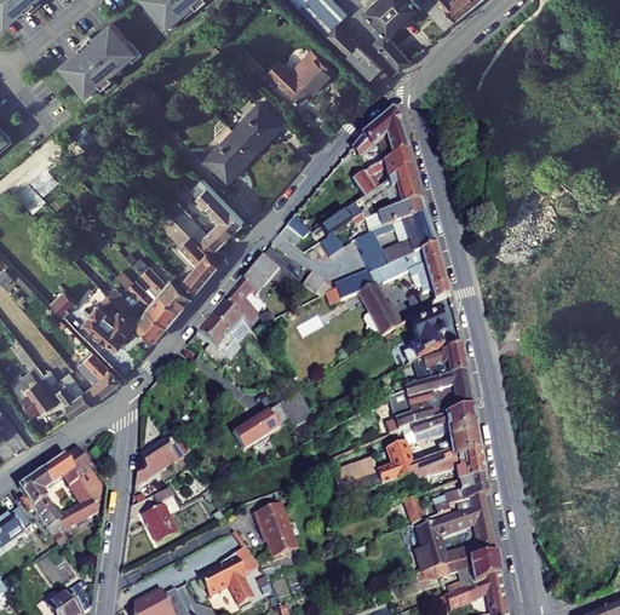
[(0,0),(0,13),(5,21),(28,1),(29,0),(0,0)]
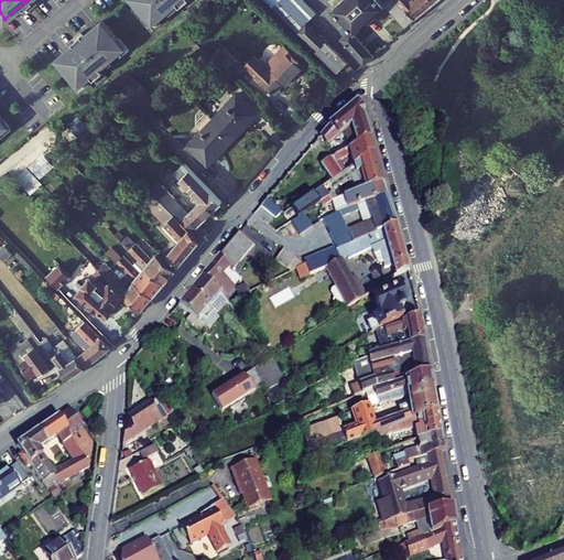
[(136,0),(153,20),(177,0),(180,0),(181,2),(183,0),(136,0)]
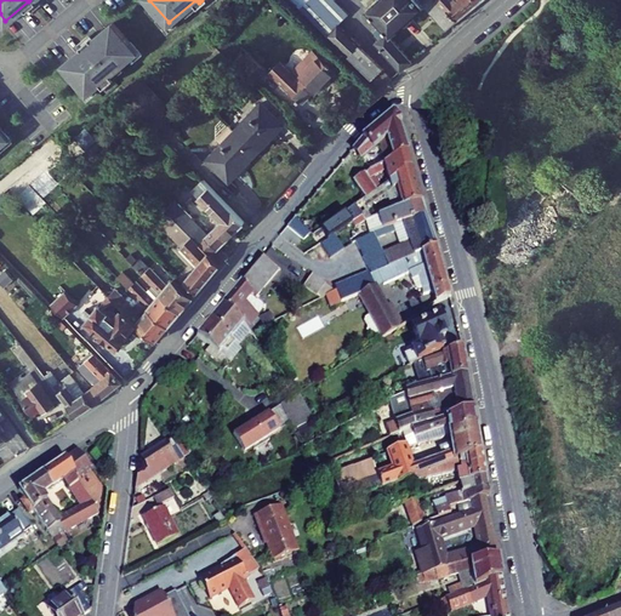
[(374,75),(383,64),(339,21),(349,9),(340,0),(319,0),(308,12),(374,75)]
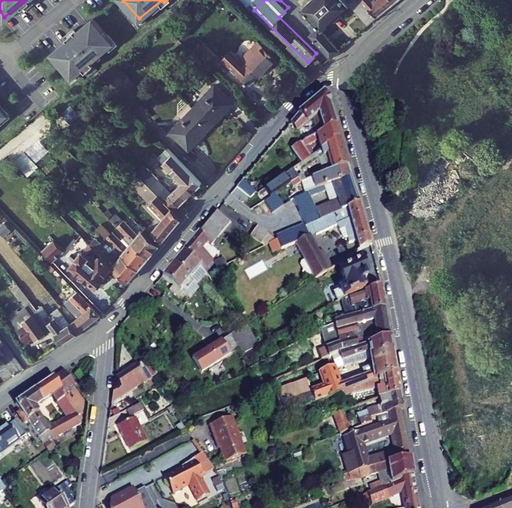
[(368,21),(378,13),(364,0),(308,0),(304,4),(316,17),(310,23),(315,28),(310,32),(331,55),(340,47),(322,26),(350,1),(368,21)]
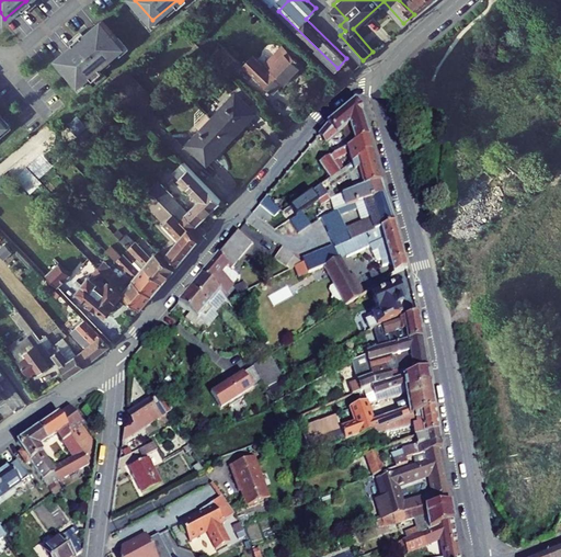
[(399,0),(414,14),(431,0),(399,0)]
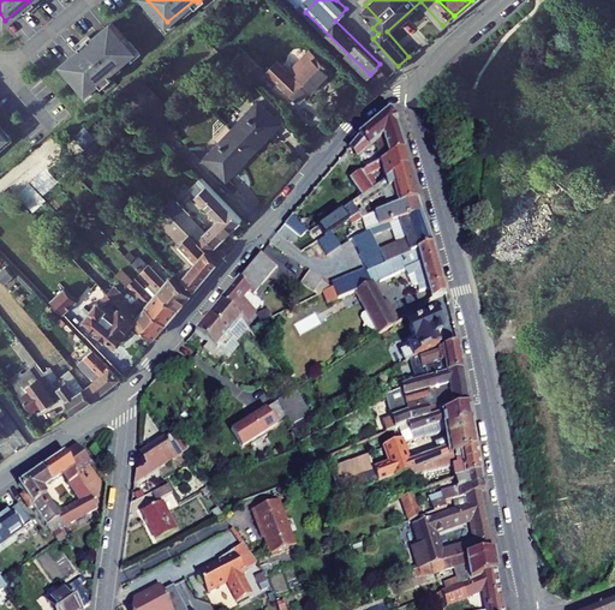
[(103,83),(113,73),(111,70),(137,48),(112,18),(85,41),(63,60),(87,90),(100,79),(103,83)]
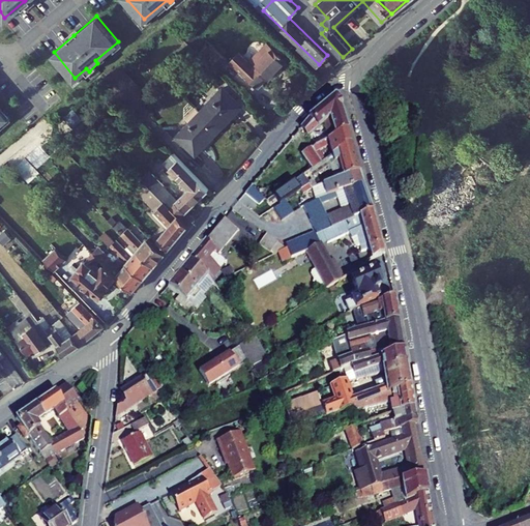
[(238,49),(231,57),(258,84),(266,76),(268,77),(286,57),(267,38),(248,57),(238,49)]
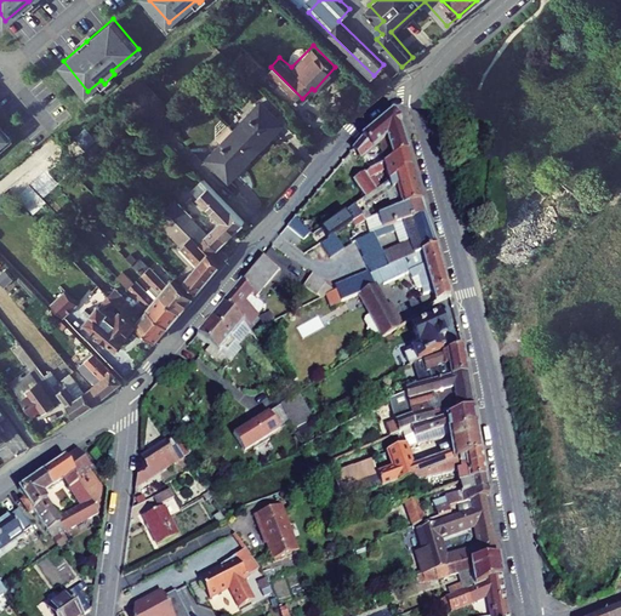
[(235,60),(254,78),(266,64),(248,46),(235,60)]
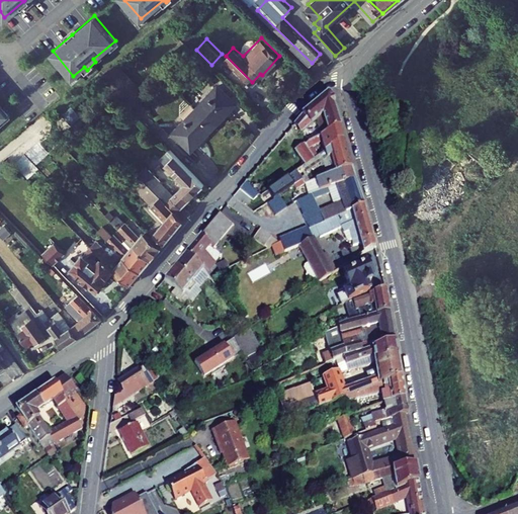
[(319,71),(329,62),(320,54),(312,63),(319,71)]
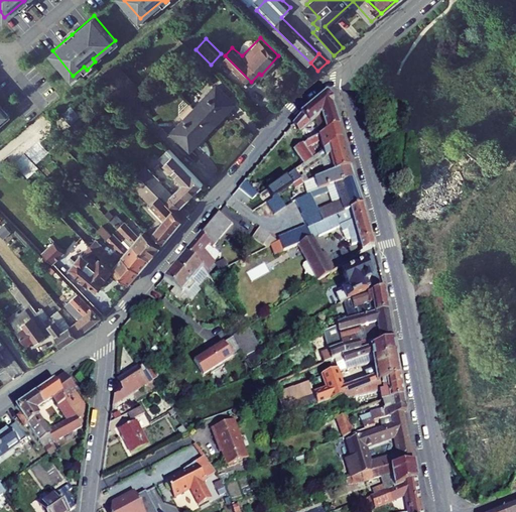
[(100,76),(129,105),(144,90),(116,60),(100,76)]
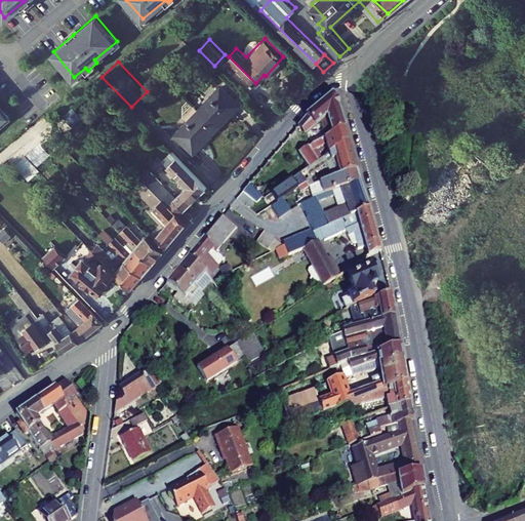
[(220,83),(199,107),(218,125),(241,102),(220,83)]
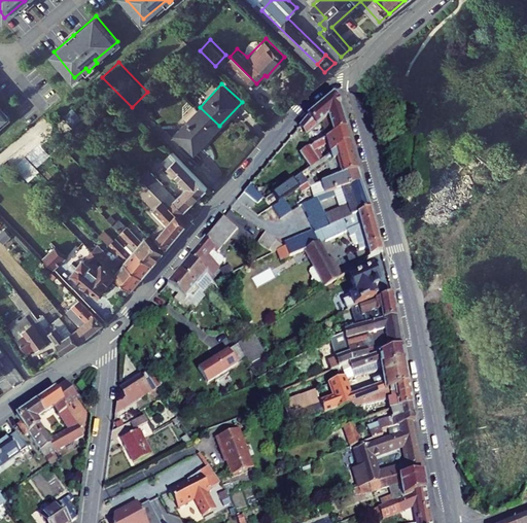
[(307,114),(299,124),(307,133),(322,119),(327,134),(345,126),(336,94),(334,93),(307,114)]
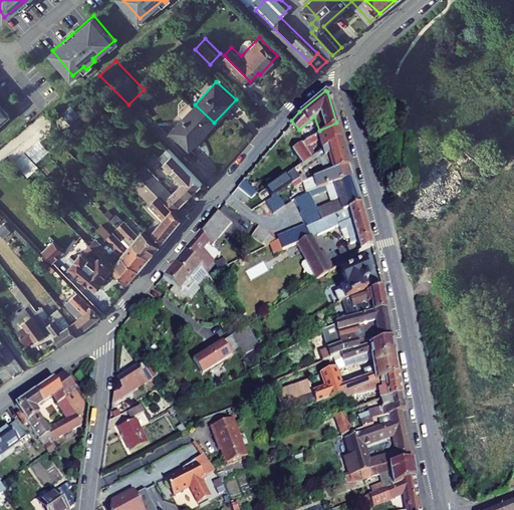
[(170,119),(176,124),(195,104),(190,99),(170,119)]
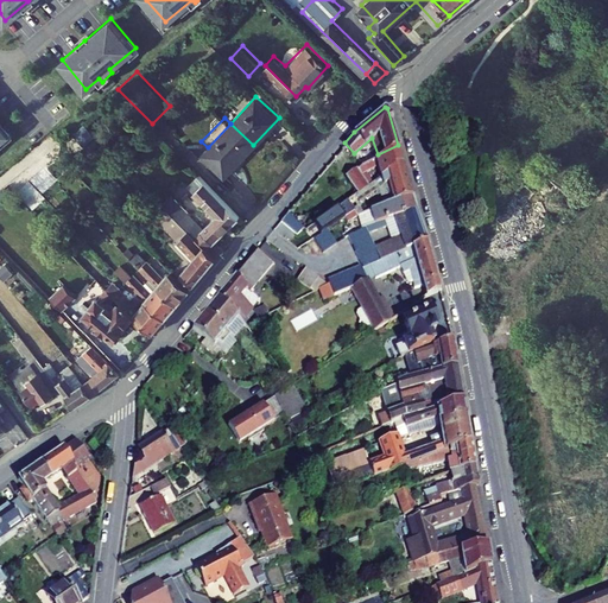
[(208,147),(203,152),(226,173),(253,145),(230,124),(208,147)]
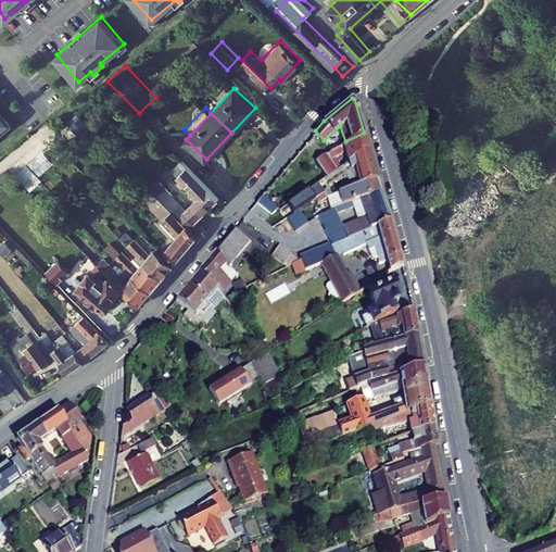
[(364,133),(345,141),(343,142),(344,147),(349,159),(354,155),(353,153),(367,148),(364,133)]
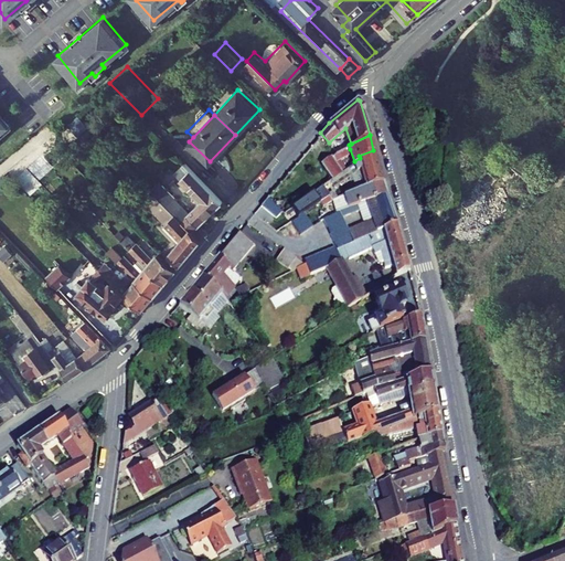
[(339,155),(350,149),(349,145),(337,151),(339,155)]
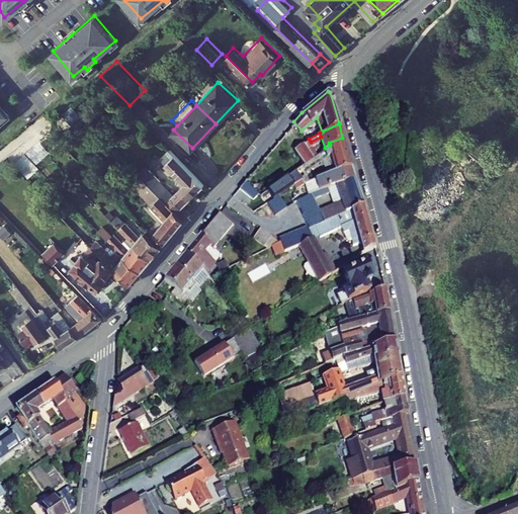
[(314,156),(305,162),(304,163),(307,169),(323,158),(328,172),(351,165),(342,138),(329,143),(330,145),(325,148),(318,153),(314,156)]
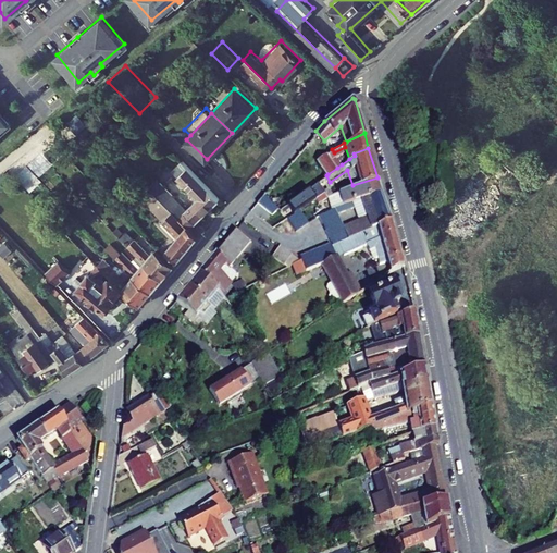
[(337,168),(330,155),(327,151),(318,160),(327,174),(337,168)]
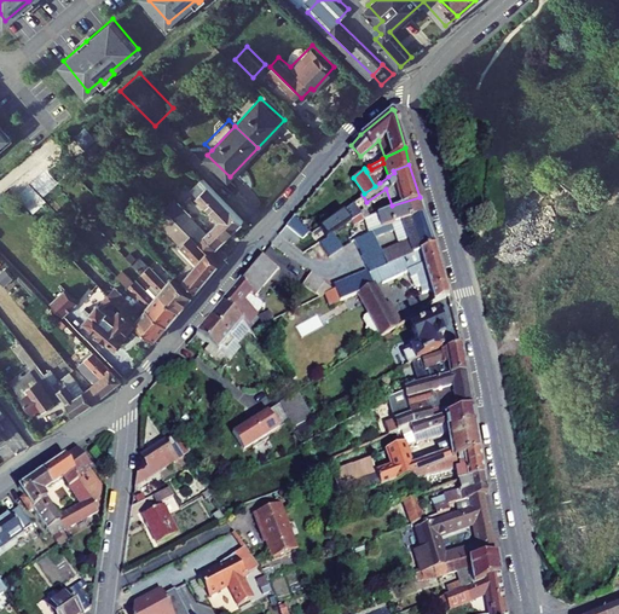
[(380,183),(371,169),(366,172),(375,186),(380,183)]
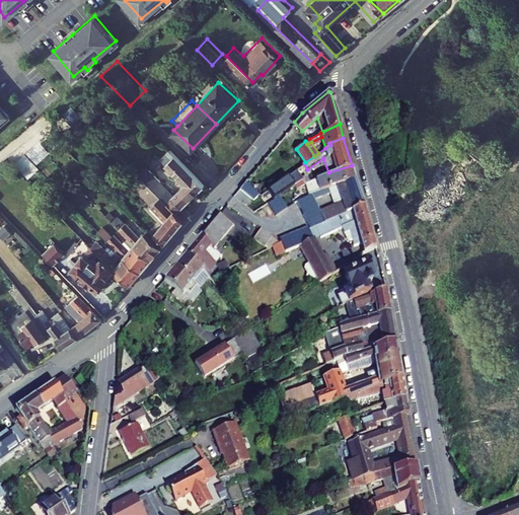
[(443,222),(490,161),(467,144),(420,204),(443,222)]
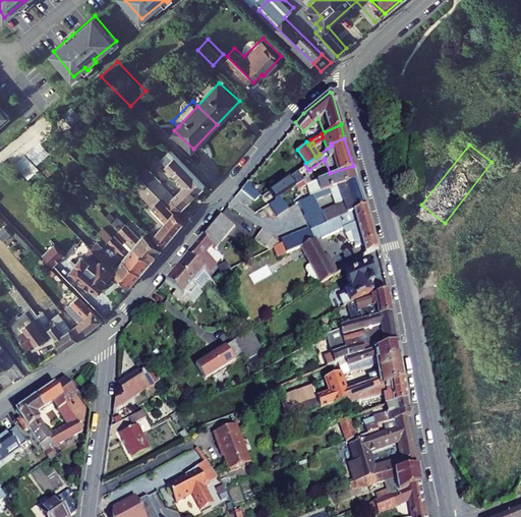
[(147,164),(138,172),(141,175),(177,211),(207,183),(171,147),(162,157),(185,181),(174,193),(147,164)]
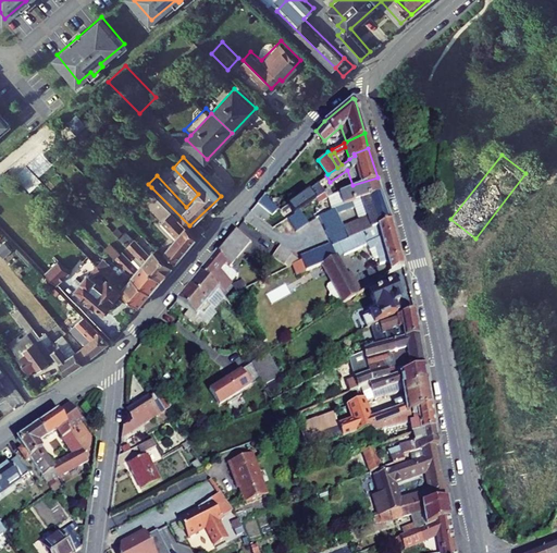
[(353,185),(333,192),(329,194),(335,205),(353,198),(361,196),(381,189),(378,177),(353,185)]
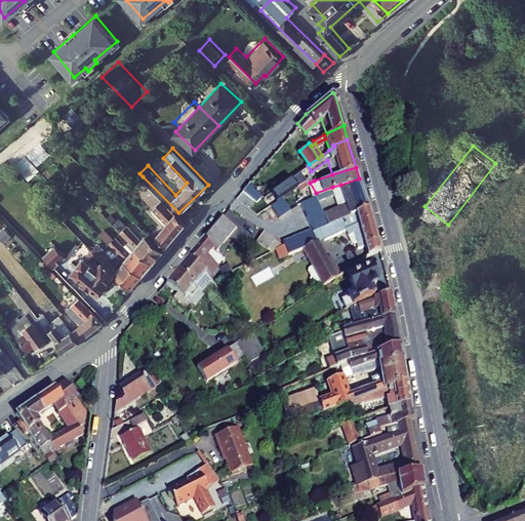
[(300,169),(272,190),(277,199),(297,185),(307,178),(306,177),(300,169)]
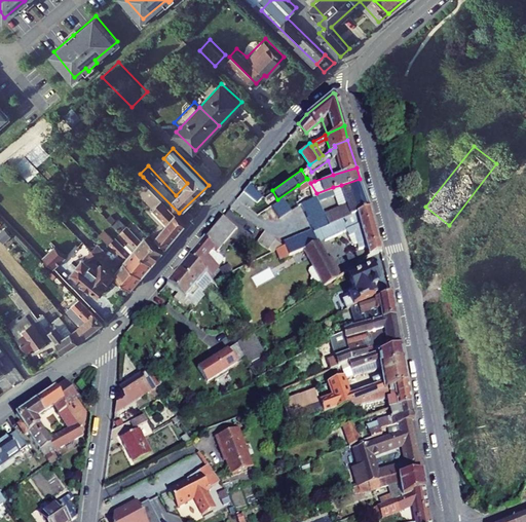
[(129,180),(135,185),(143,177),(140,174),(138,172),(129,180)]
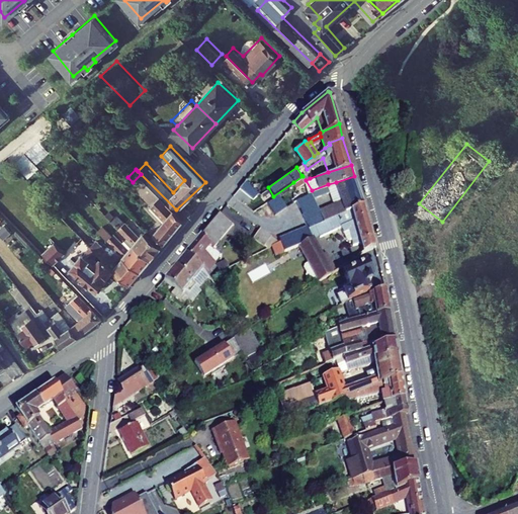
[(133,182),(132,183),(165,218),(155,231),(165,240),(184,218),(176,209),(141,174),(133,182)]
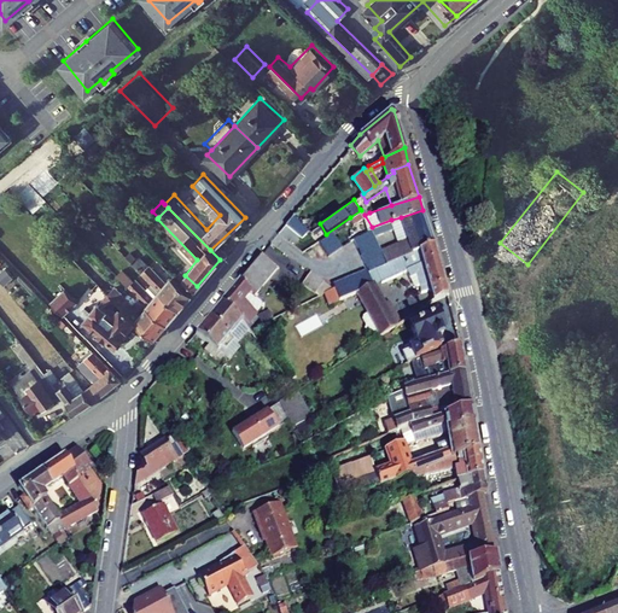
[(361,210),(350,217),(354,223),(365,217),(368,228),(372,227),(365,215),(361,210)]
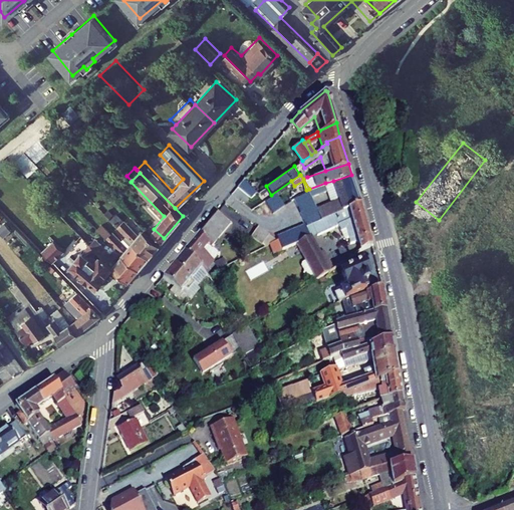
[(339,197),(331,200),(316,207),(321,218),(361,201),(351,175),(333,181),(339,197)]
